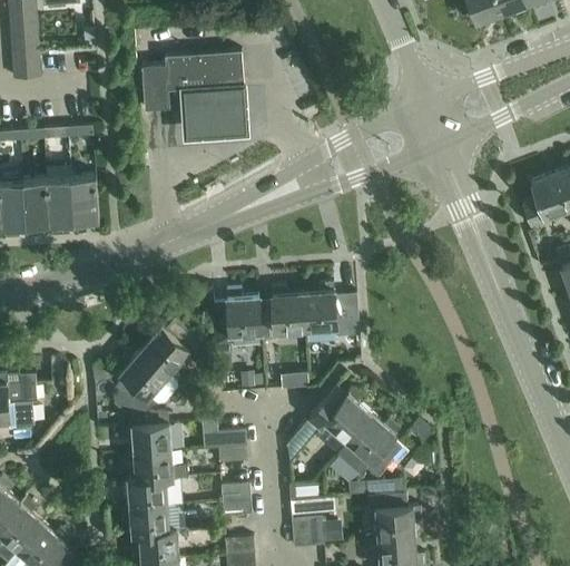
[(8,0),(9,11),(36,10),(35,0),(8,0)]
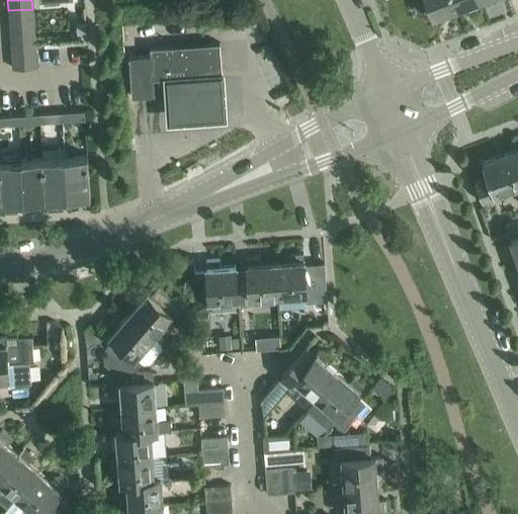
[(454,13),(449,0),(411,0),(417,15),(428,10),(432,21),(454,13)]
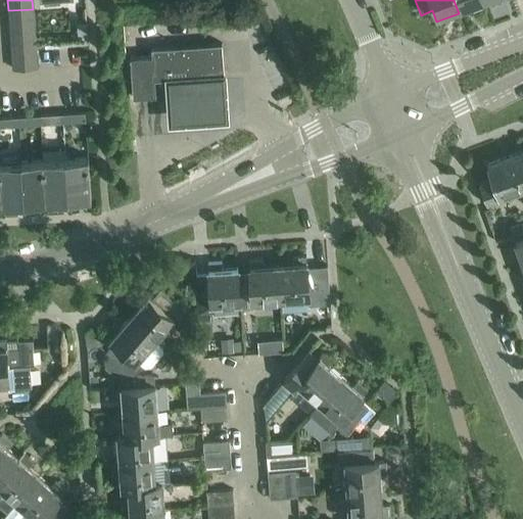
[(454,0),(459,13),(484,4),(482,0),(454,0)]
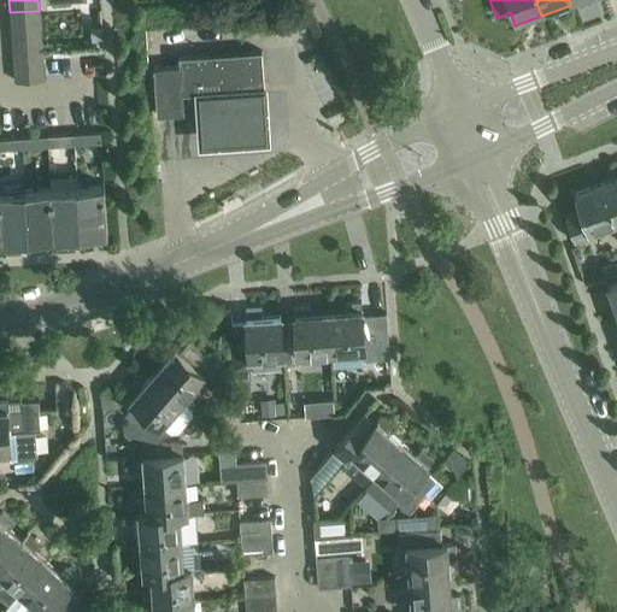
[(10,12),(11,27),(40,25),(39,11),(10,12)]
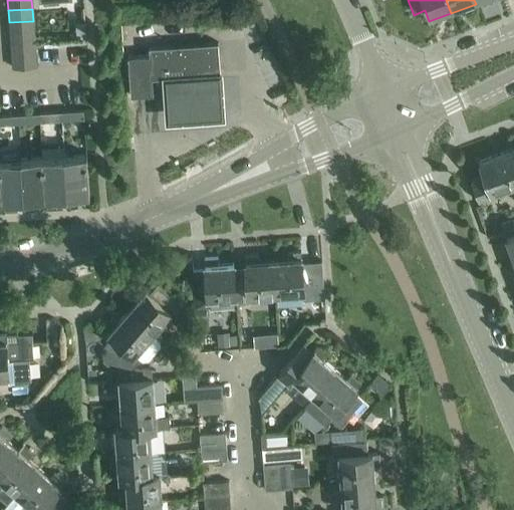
[(9,22),(10,34),(34,32),(33,21),(9,22)]
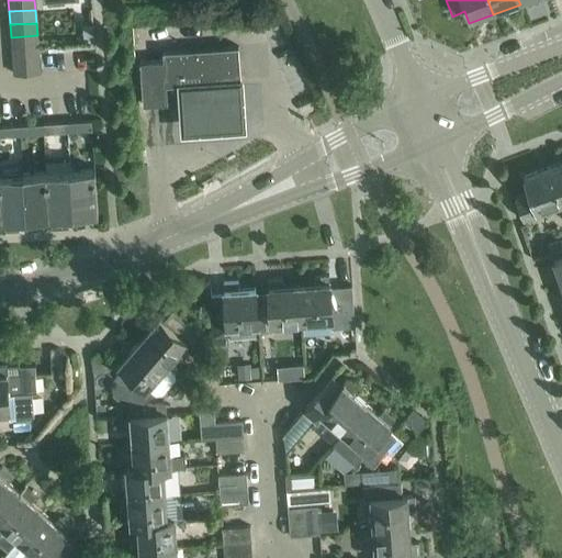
[(12,51),(38,48),(37,35),(11,37),(12,51)]
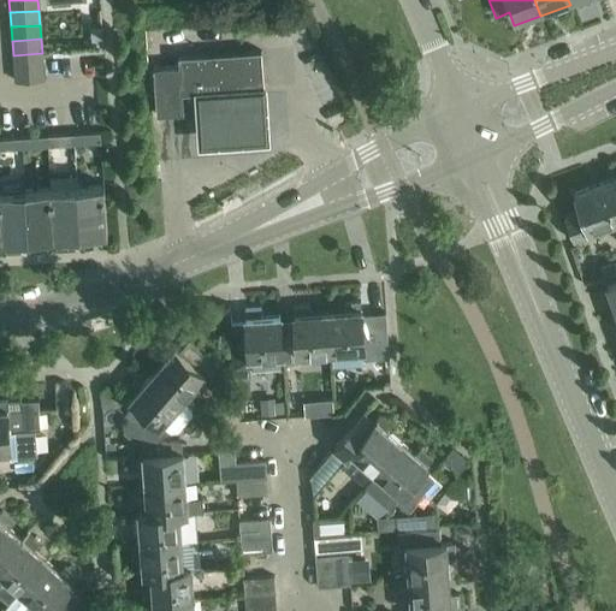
[(43,67),(42,58),(42,53),(13,55),(15,70),(43,67)]
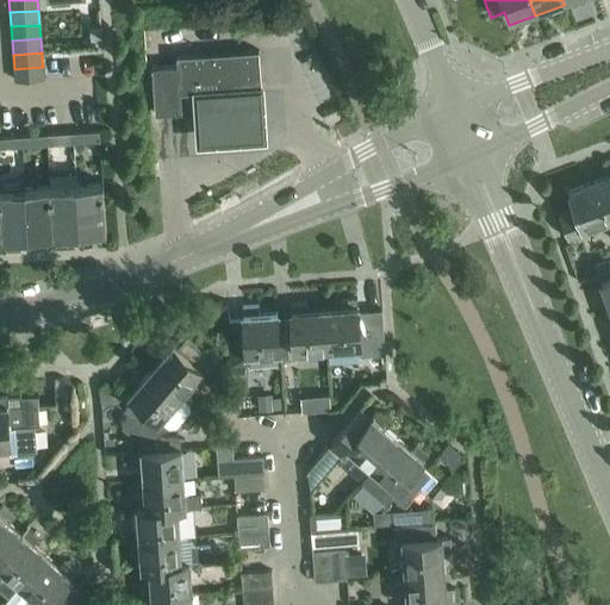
[(259,54),(230,55),(200,57),(176,58),(176,68),(151,70),(155,117),(181,114),(180,95),(185,94),(260,89),(259,54)]
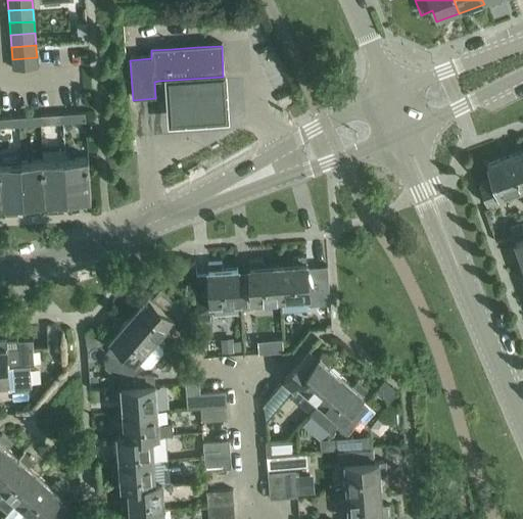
[(37,69),(37,57),(12,59),(12,72),(37,69)]
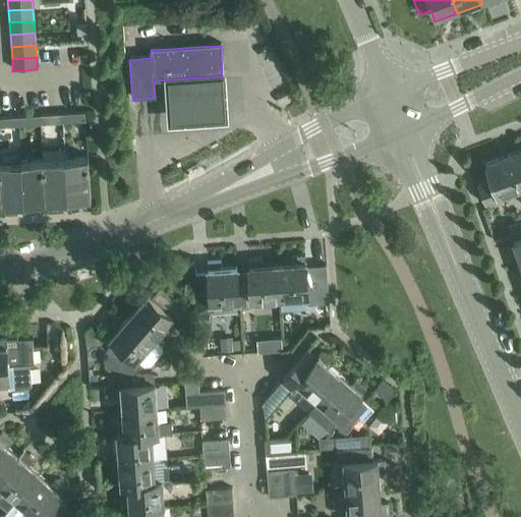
[(225,126),(222,76),(158,80),(160,129),(225,126)]
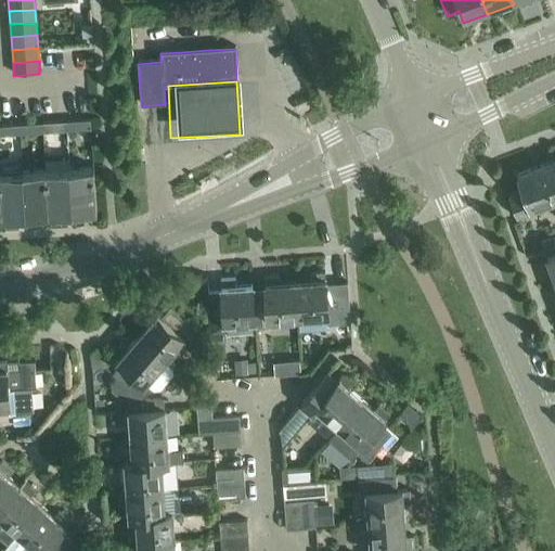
[(66,135),(68,133),(90,132),(90,122),(65,123),(66,135)]
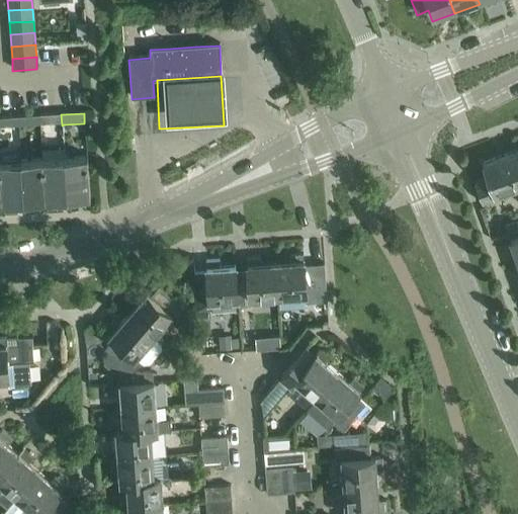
[(56,115),(39,116),(39,126),(57,125),(56,115)]
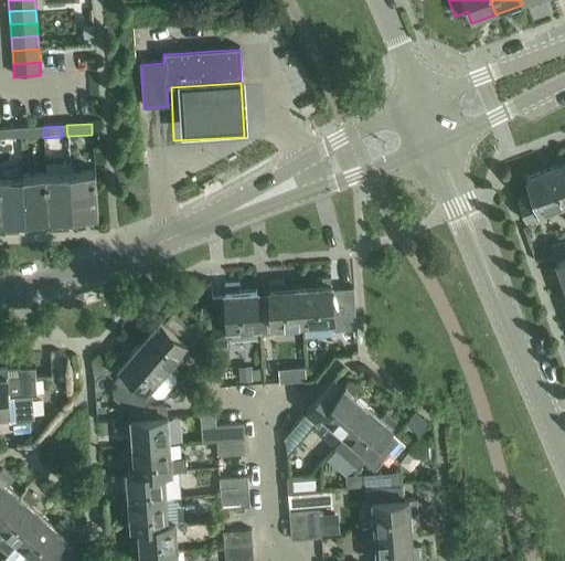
[(38,127),(20,128),(20,140),(38,138),(38,127)]
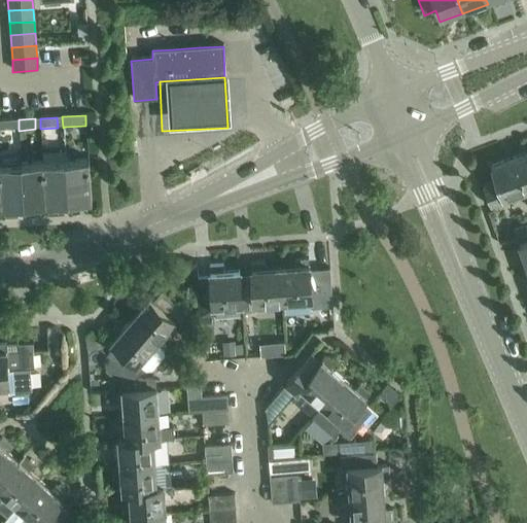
[(0,131),(13,131),(12,120),(0,120),(0,131)]
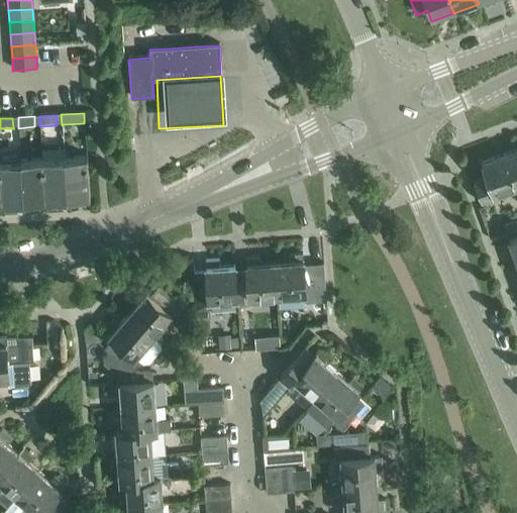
[(516,189),(516,150),(505,156),(516,189)]
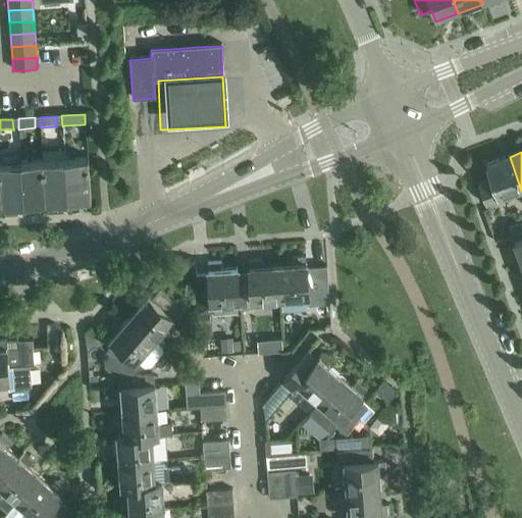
[(485,206),(499,202),(498,200),(521,191),(510,157),(485,166),(490,180),(478,185),(485,206)]
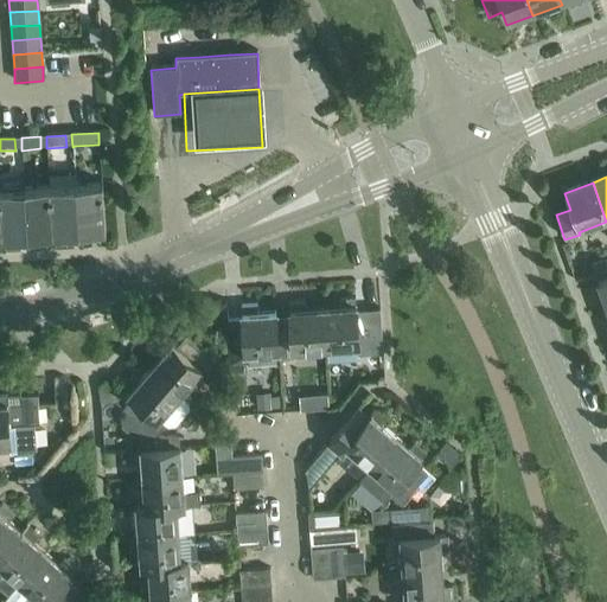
[(106,232),(102,185),(100,185),(75,187),(78,234),(103,231),(103,232),(106,232)]
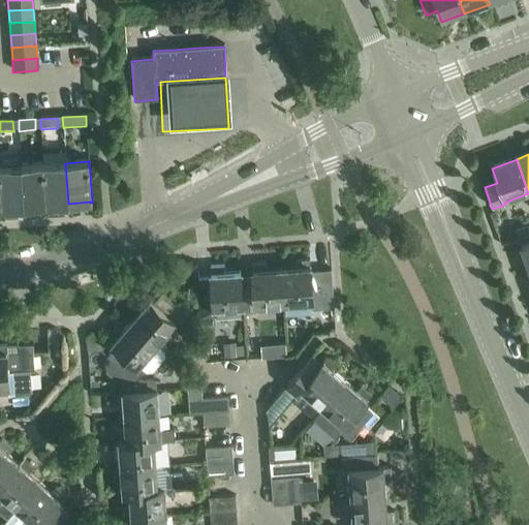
[(47,205),(68,204),(65,163),(43,165),(47,205)]
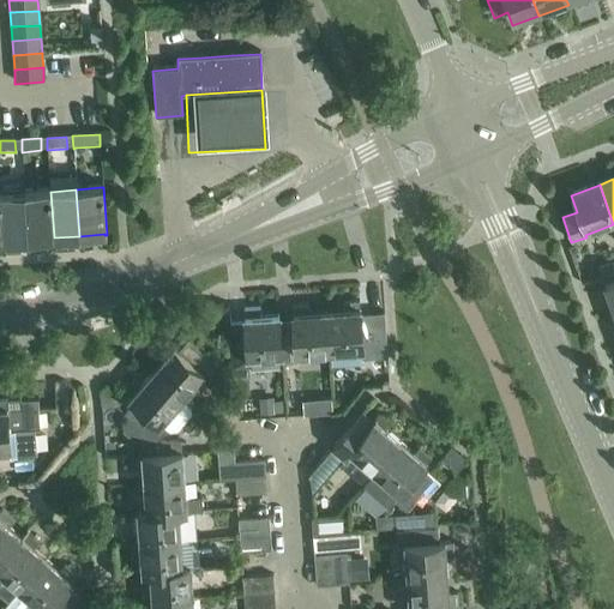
[(28,240),(54,237),(50,192),(24,193),(28,240)]
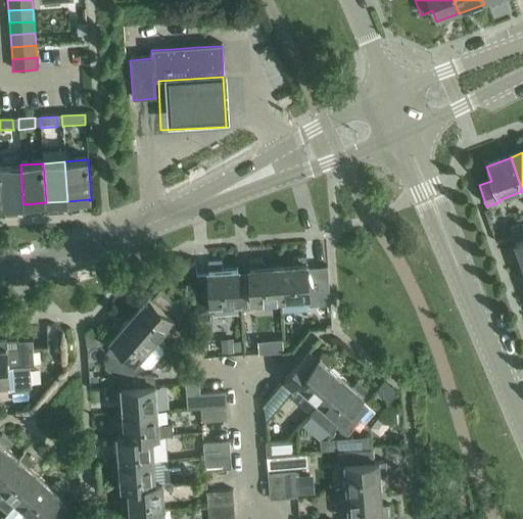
[(0,183),(2,205),(24,204),(20,164),(0,166),(0,183)]
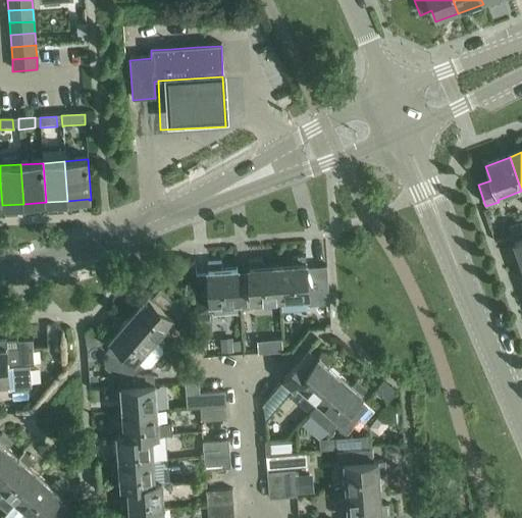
[(511,238),(521,234),(521,223),(508,228),(511,238)]
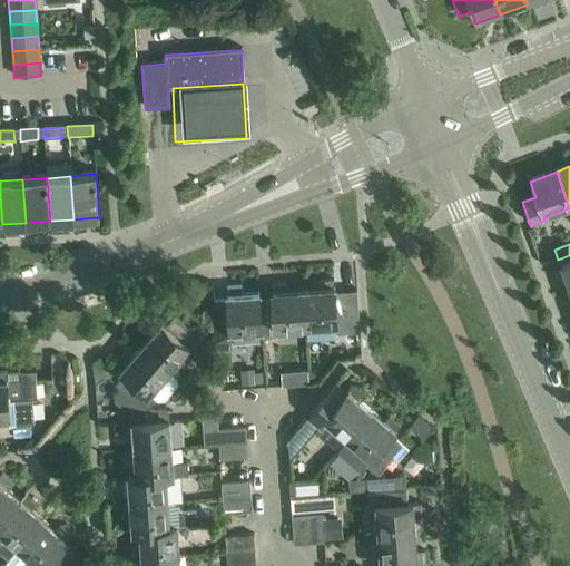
[(569,293),(569,263),(560,267),(569,293)]
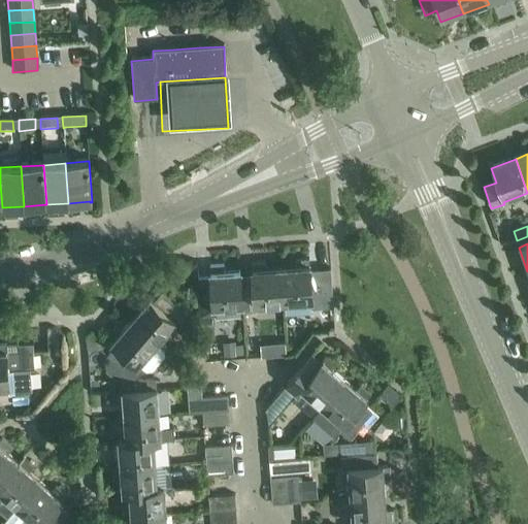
[(309,272),(308,260),(295,261),(295,269),(281,269),(284,305),(285,317),(311,315),(311,310),(333,309),(330,270),(309,272)]
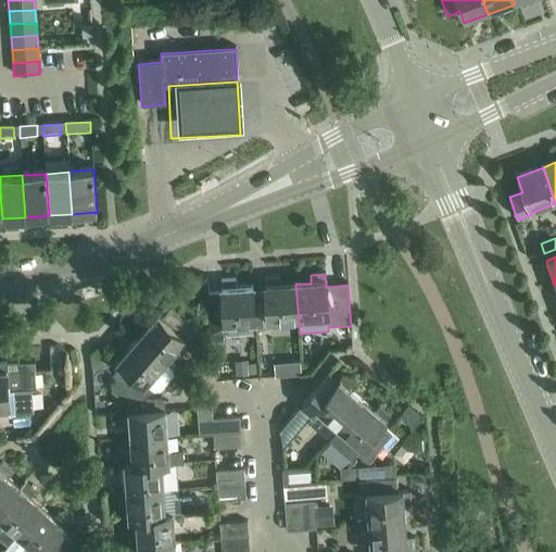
[(280,286),(279,277),(264,278),(265,292),(253,293),(252,293),(254,325),(254,326),(254,333),(268,331),(267,324),(299,322),(295,284),(280,286)]
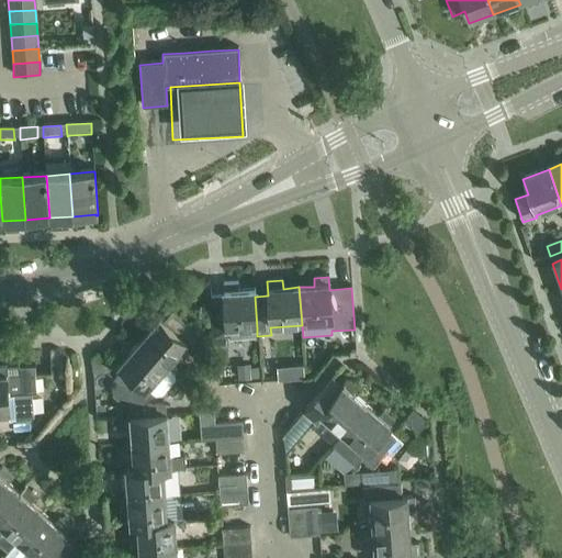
[(238,292),(238,283),(223,285),(224,299),(211,299),(214,339),(227,338),(226,332),(257,330),(257,328),(255,297),(256,297),(255,290),(238,292)]
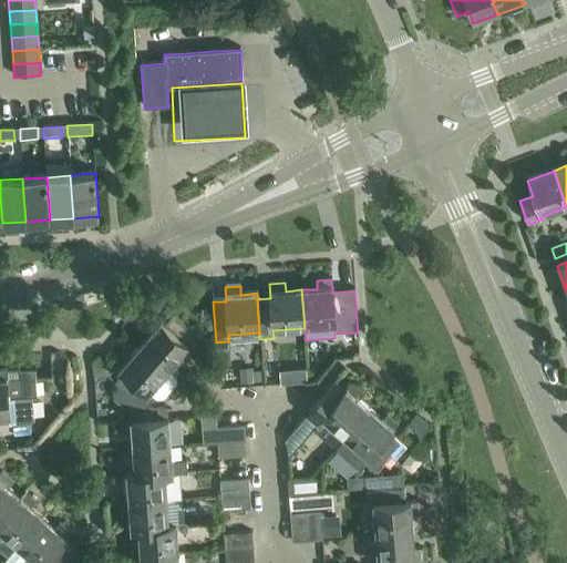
[(203,343),(189,331),(173,317),(164,327),(154,318),(144,329),(150,335),(140,347),(168,372),(171,370),(187,350),(193,355),(203,343)]
